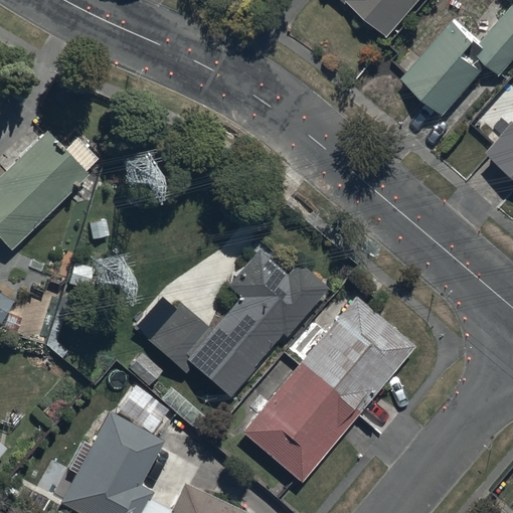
[(344,0),(349,4),(351,1),(389,36),(421,0),(344,0)]
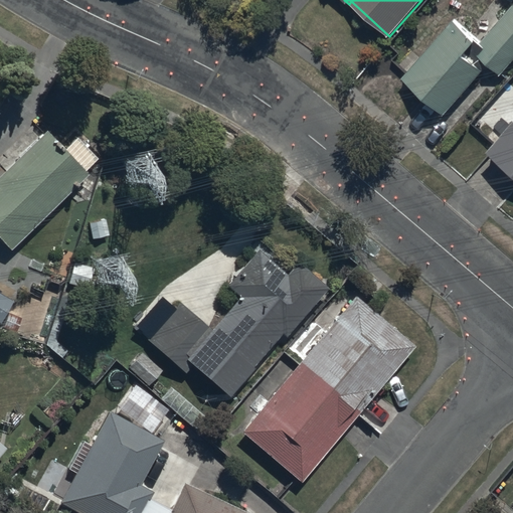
[(456,18),(402,76),(446,115),(492,63),(502,73),(512,60),(512,5),(482,40),(456,18)]
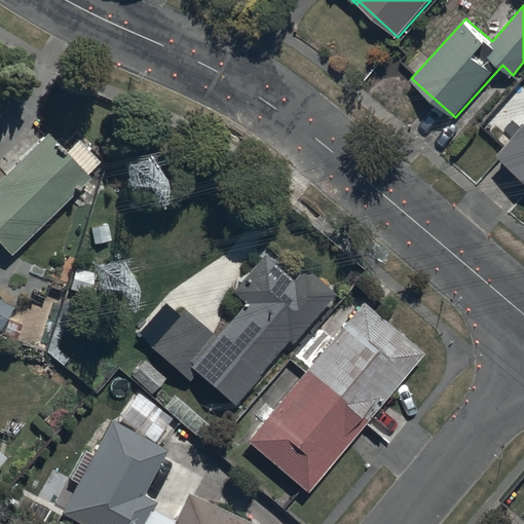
[(523,127),(500,154),(523,175),(523,127)]
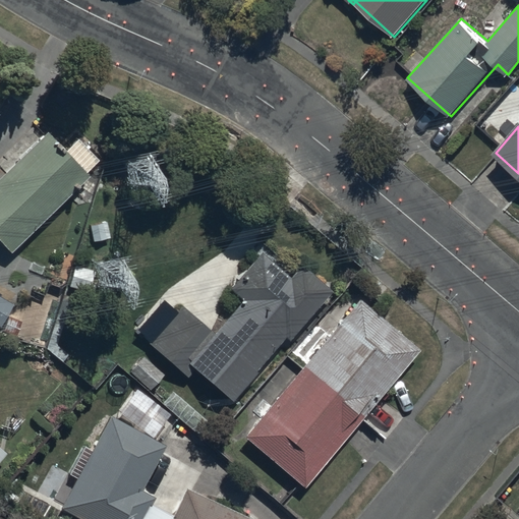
[(0,180),(0,240),(12,253),(104,165),(83,143),(70,157),(48,133),(0,180)]
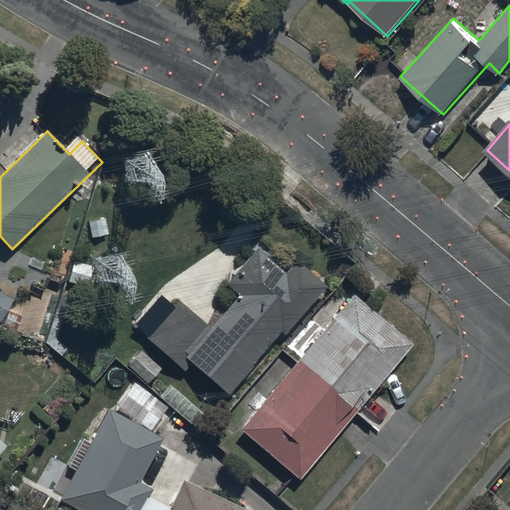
[(285,336),(326,284),(304,270),(287,275),(256,250),(228,284),(239,295),(211,326),(180,300),(149,339),(188,370),(193,364),(230,395),(280,331),(285,336)]
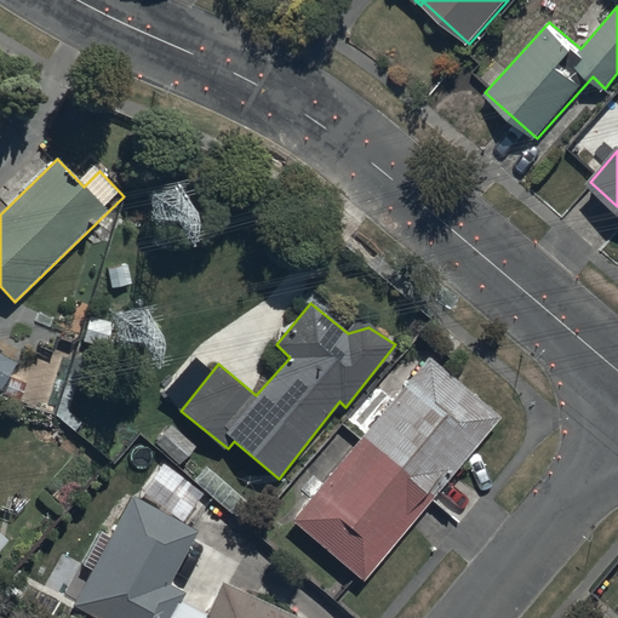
[(17,362),(0,354),(0,382),(6,384),(17,362)]
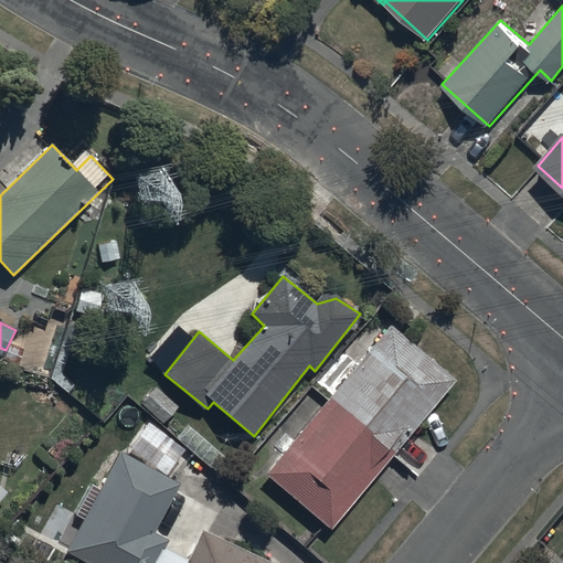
[(332,530),(456,380),(392,327),(359,367),(347,356),(320,388),(331,397),(295,442),(288,435),(276,449),(283,454),(265,475),(332,530)]
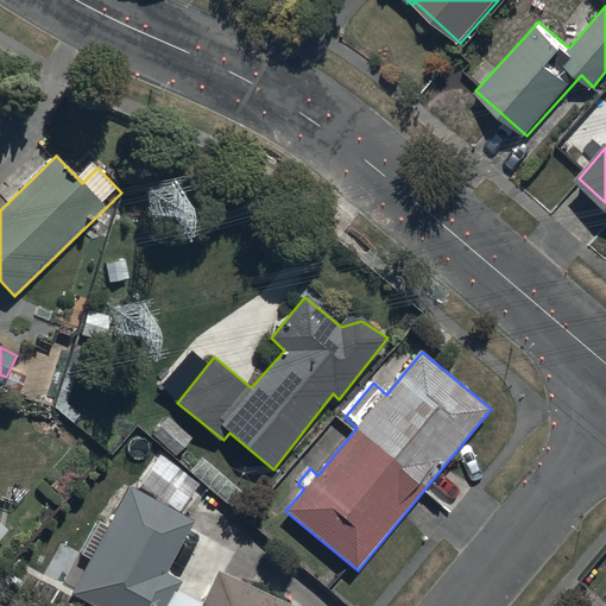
[(194,440),(169,417),(153,434),(177,456),(194,440)]
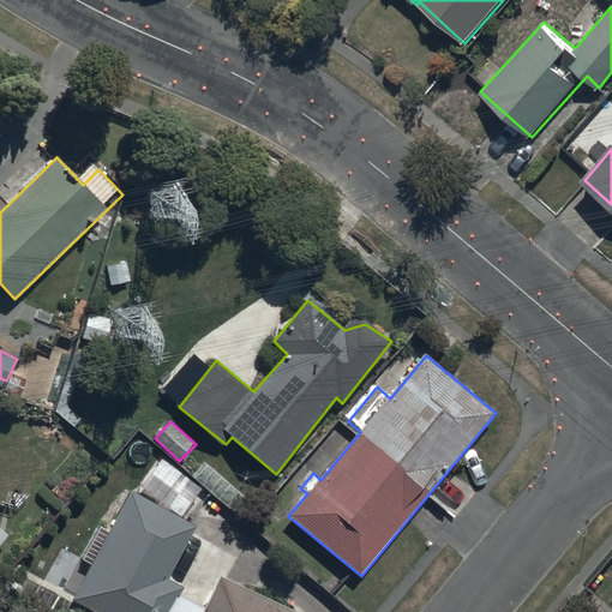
[(197,526),(130,491),(108,534),(100,529),(84,559),(94,565),(73,604),(89,611),(294,611),(219,577),(205,607),(178,595),(184,586),(169,579),(197,526)]
